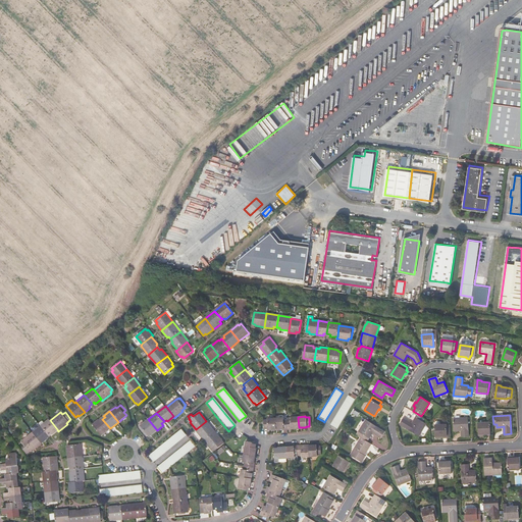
[(283,417),(275,418),(276,429),(283,428),(283,429),(286,429),(286,420),(283,420),(283,417)]
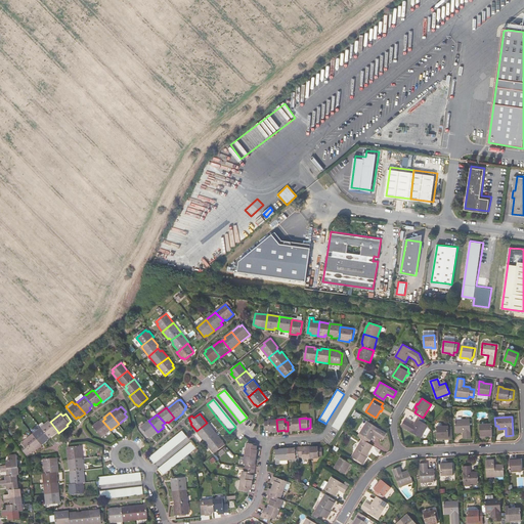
[(291,421),(288,422),(288,431),(292,431),(292,430),(300,429),(299,419),(291,419),(291,421)]
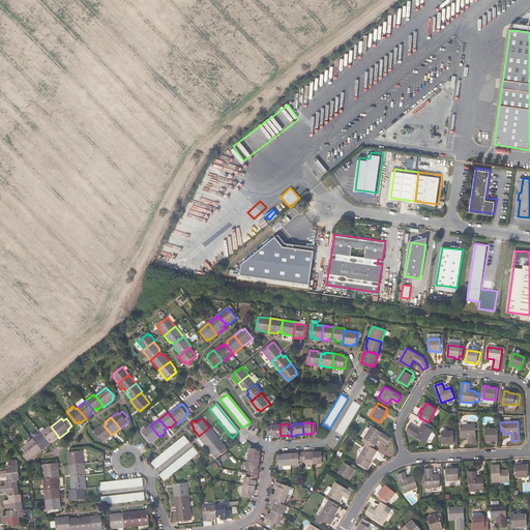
[(409,424),(406,431),(425,442),(433,430),(422,423),(419,430),(409,424)]
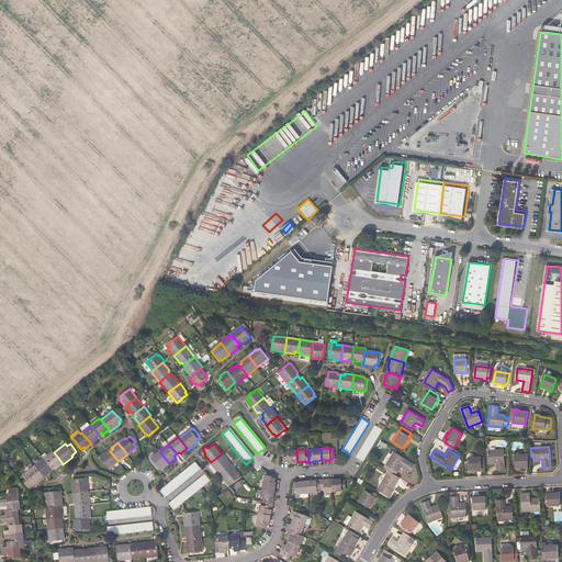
[(298,462),(296,450),(288,451),(288,452),(284,452),(285,461),(289,461),(289,463),(298,462)]
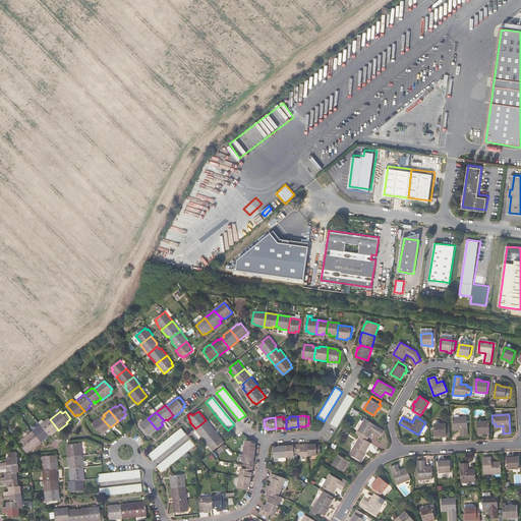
[(467,417),(454,418),(454,429),(461,429),(461,437),(468,436),(467,417)]
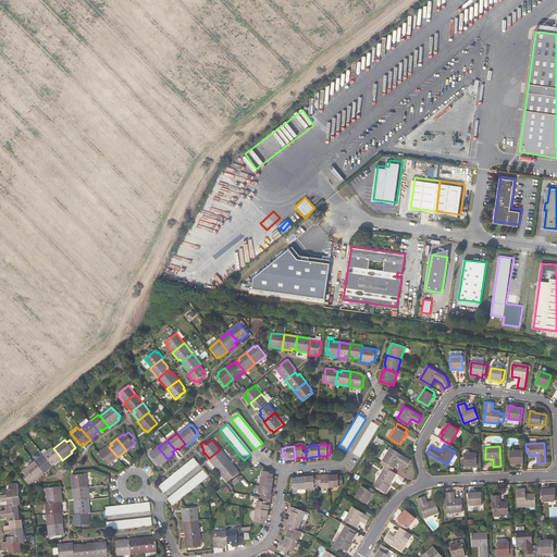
[(52,447),(44,454),(51,465),(54,462),(56,463),(61,458),(53,448),(52,447)]
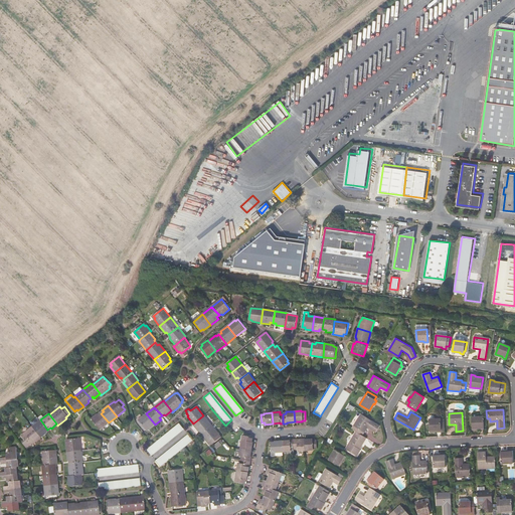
[(109,422),(101,413),(99,415),(98,413),(92,418),(101,430),(109,422)]
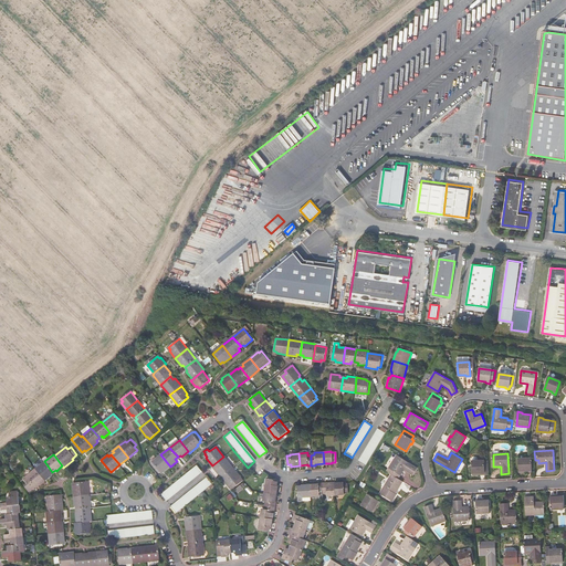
[(170,467),(160,454),(152,462),(160,472),(163,469),(164,471),(170,467)]
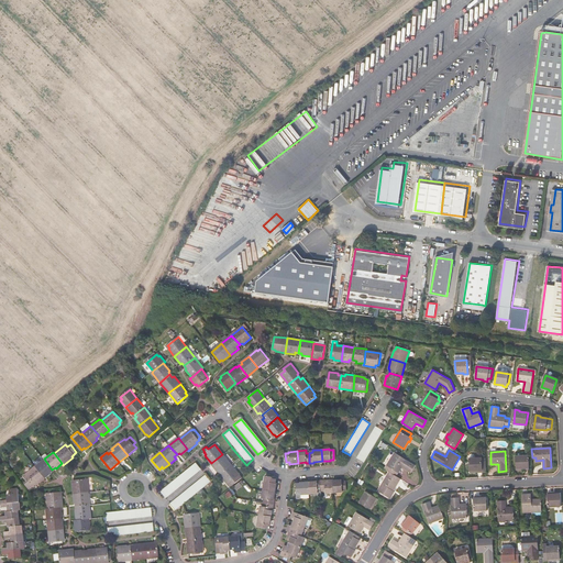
[(416,465),(395,453),(387,465),(398,472),(401,465),(411,472),(416,465)]
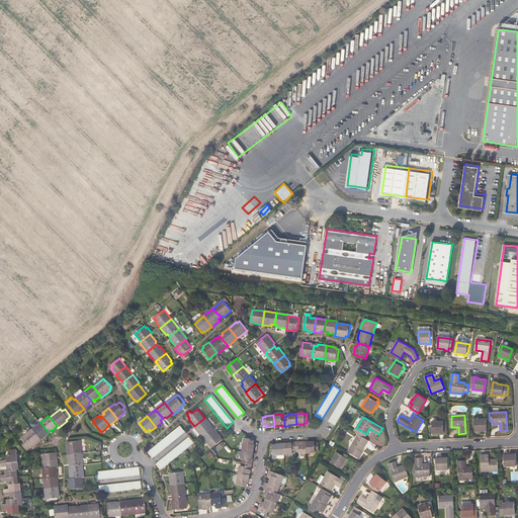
[(201,432),(203,435),(212,428),(204,418),(194,426),(199,433),(201,432)]
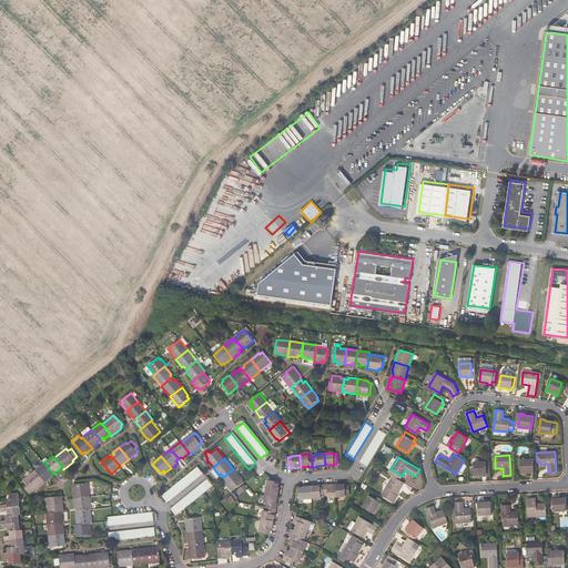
[(534,460),(521,462),(521,474),(530,473),(530,474),(534,474),(534,460)]
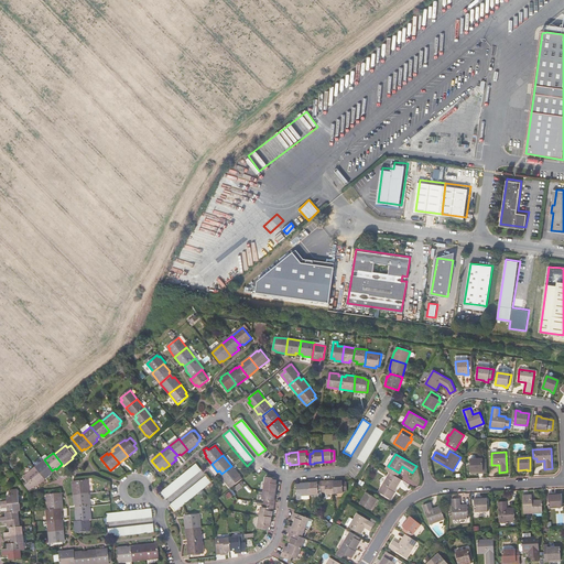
[(483,468),(486,468),(486,464),(483,464),(483,458),(470,459),(470,472),(479,470),(479,473),(484,473),(483,468)]
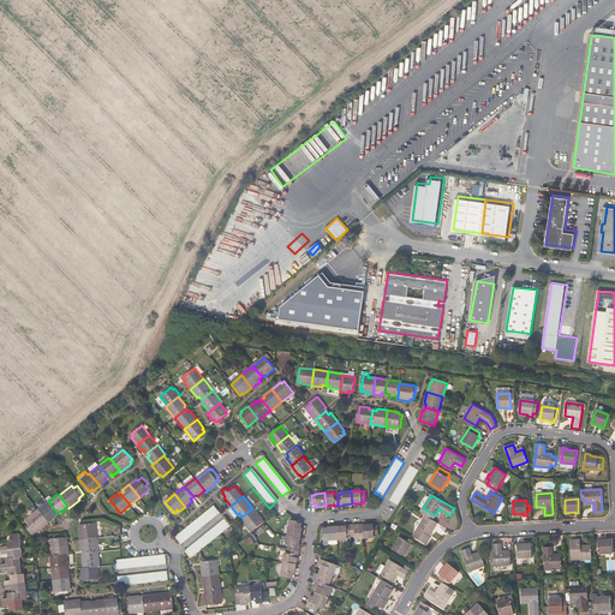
[(48,501),(39,509),(48,523),(55,517),(54,514),(57,513),(48,501)]
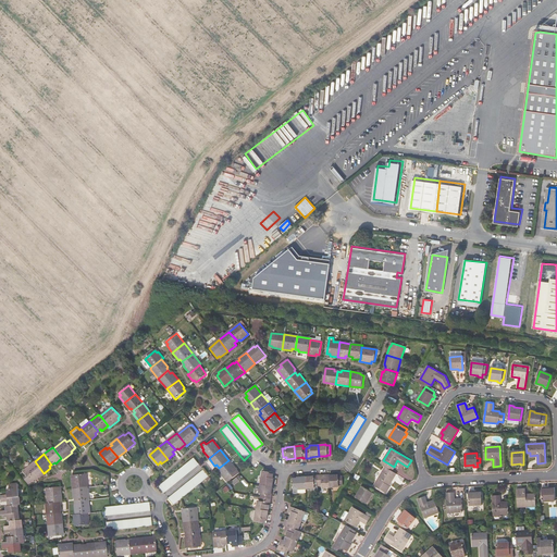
[(159,486),(163,493),(199,463),(194,457),(159,486)]
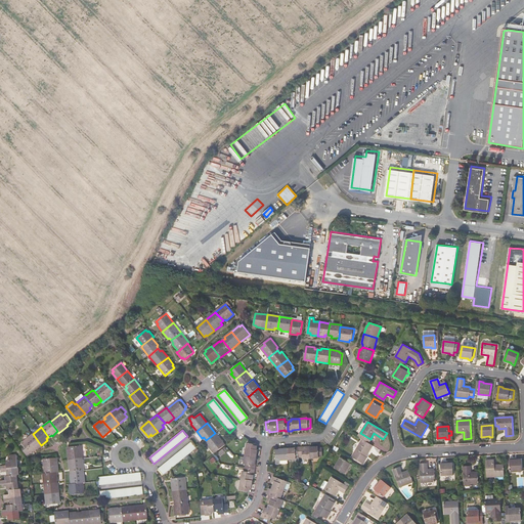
[(214,453),(225,444),(215,433),(206,440),(208,442),(206,443),(214,453)]
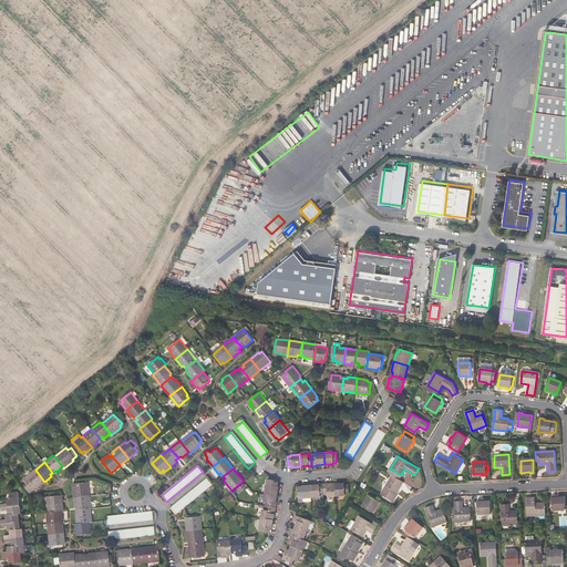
[(44,482),(35,470),(27,477),(28,478),(24,482),(30,488),(33,486),(34,487),(38,485),(39,486),(44,482)]
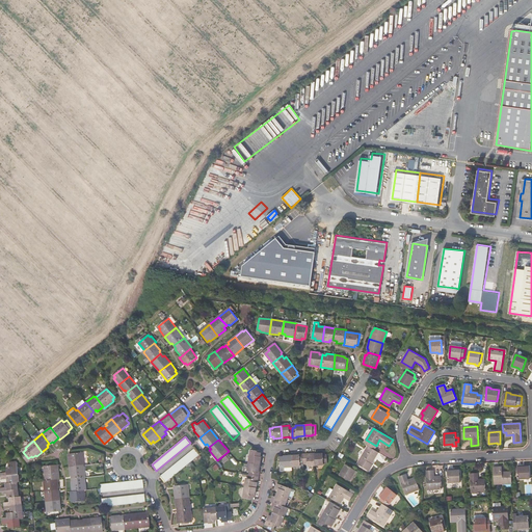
[(374,450),(368,446),(356,463),(369,471),(373,464),(372,463),(377,455),(372,452),(374,450)]
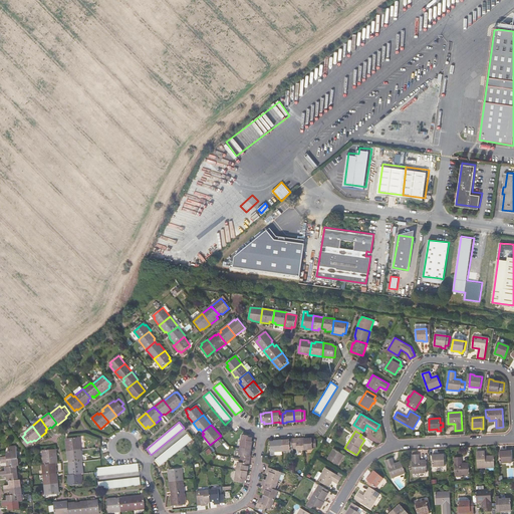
[(193,440),(188,433),(173,445),(155,460),(161,466),(176,454),(193,440)]
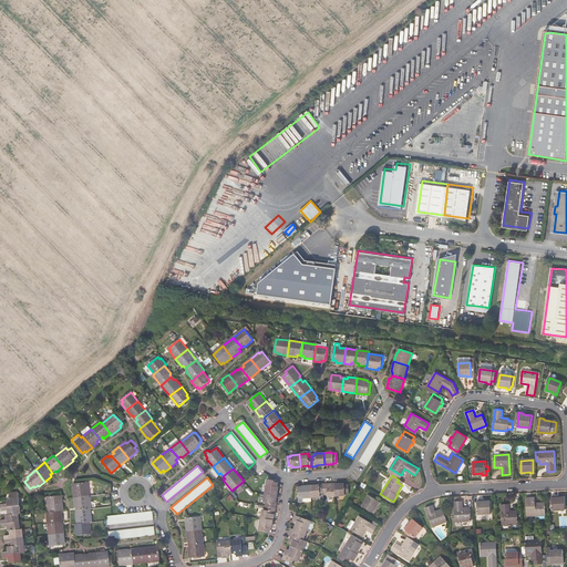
[(267,480),(265,494),(277,495),(278,487),(277,486),(278,483),(274,482),(275,481),(267,480)]
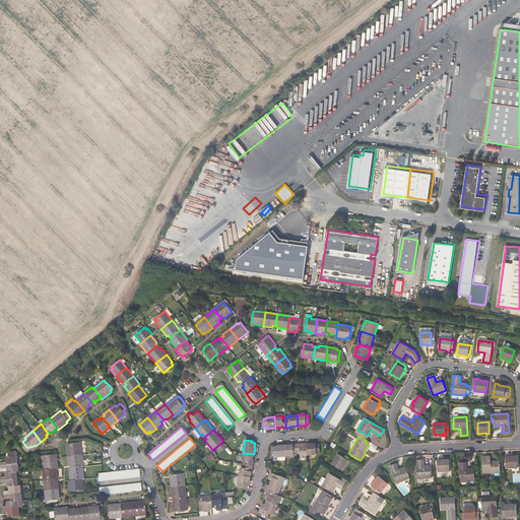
[(67,446),(68,455),(81,454),(80,442),(68,443),(69,446),(67,446)]
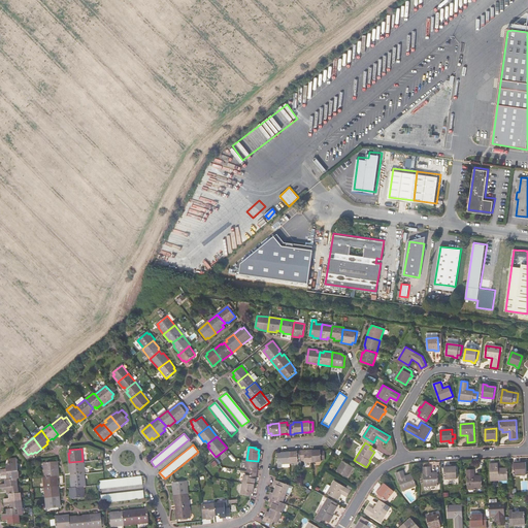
[(222,460),(230,454),(227,451),(220,456),(222,460)]
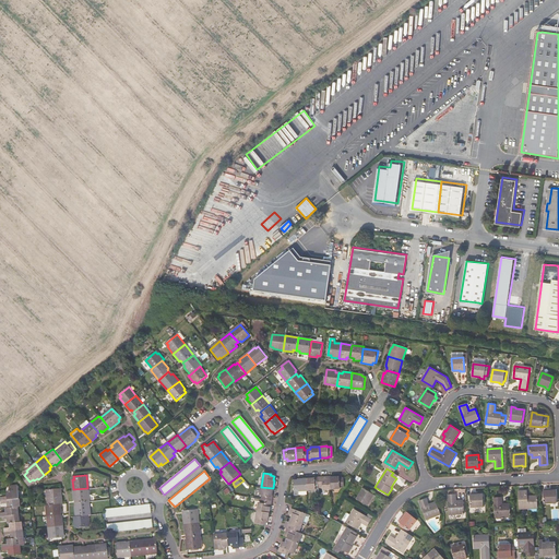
[(316,479),(307,479),(308,491),(317,490),(316,489),(320,488),(319,477),(316,478),(316,479)]
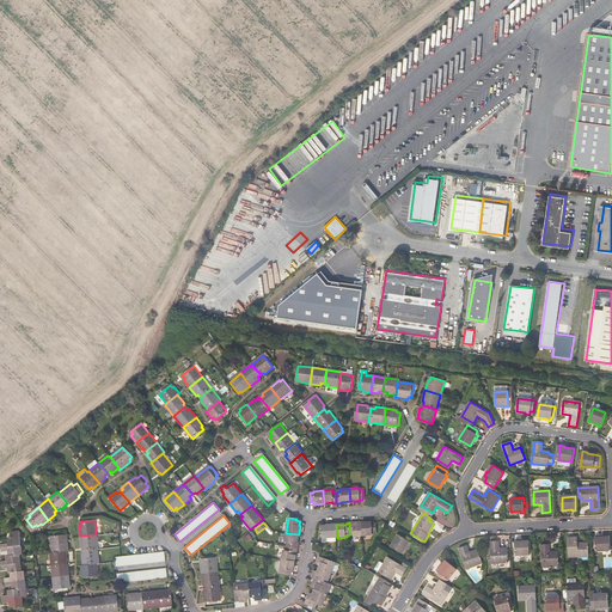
[(353,522),(349,522),(350,534),(354,534),(354,537),(362,536),(362,524),(353,524),(353,522)]
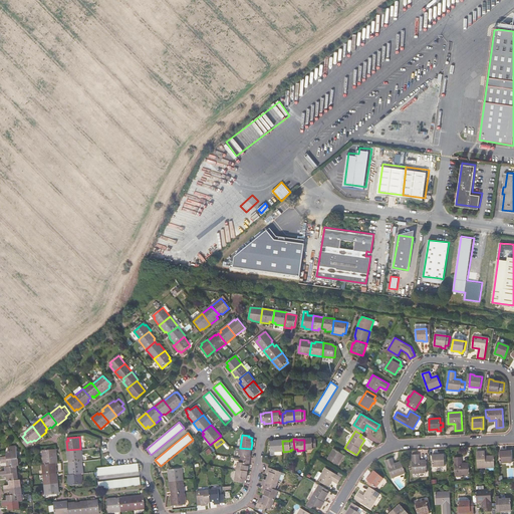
[(312,439),(304,440),(304,450),(312,450),(312,449),(316,449),(315,440),(312,440),(312,439)]
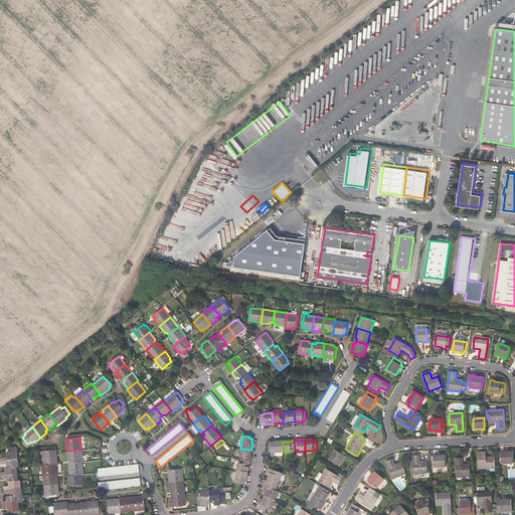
[(272,444),(273,453),(276,452),(276,453),(284,453),(283,442),(275,443),(275,444),(272,444)]
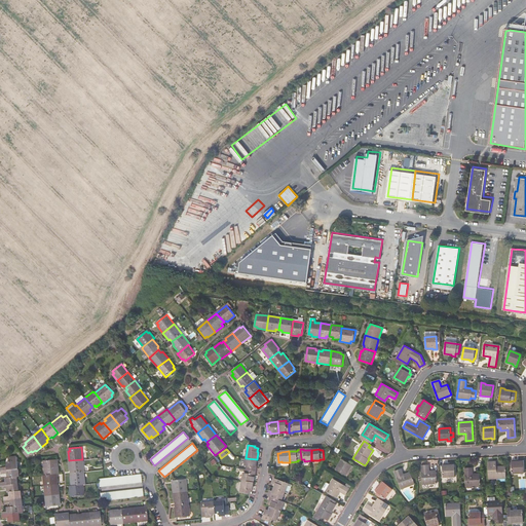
[(0,468),(1,472),(16,471),(15,458),(8,459),(9,464),(5,464),(6,468),(0,468)]
